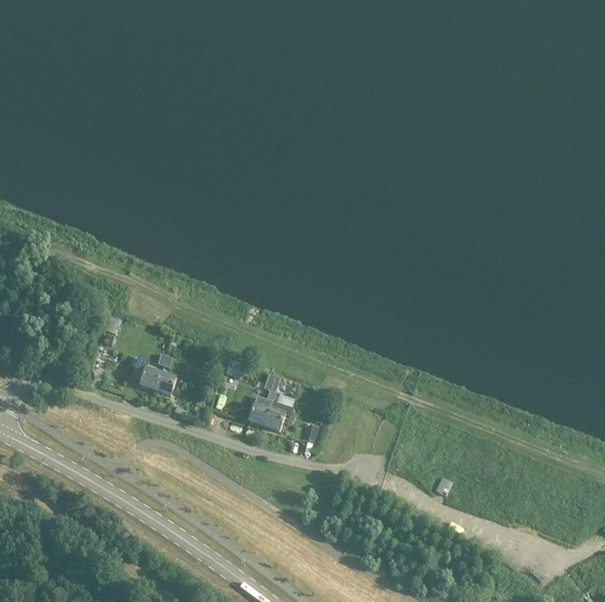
[(105,334),(103,342),(111,344),(111,343),(114,336),(105,334)]
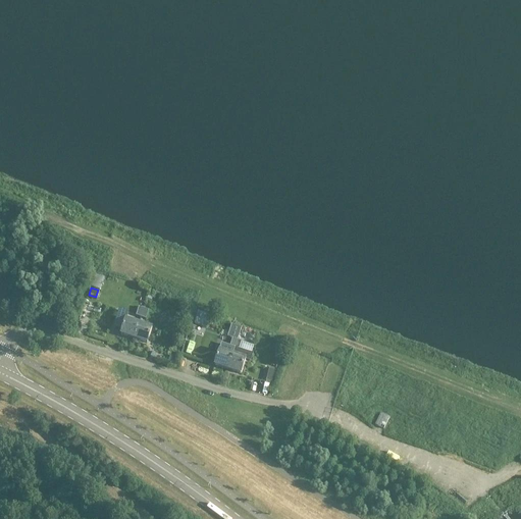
[(124,316),(119,331),(133,335),(138,320),(124,316)]
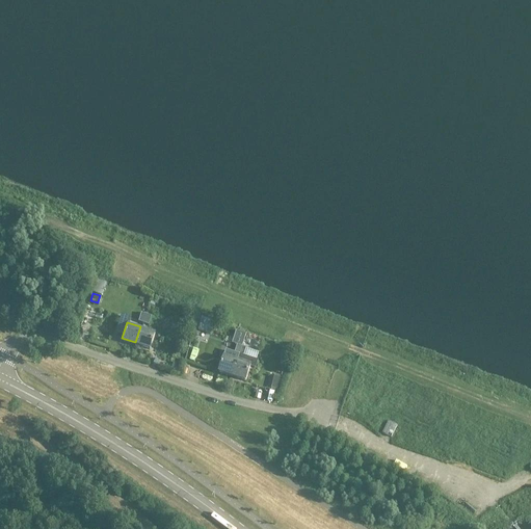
[(140,326),(135,342),(149,346),(154,332),(140,326)]
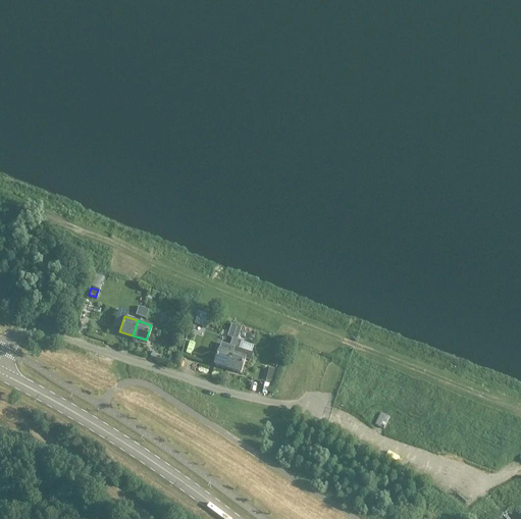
[(241,324),(231,321),(226,333),(237,336),(241,324)]
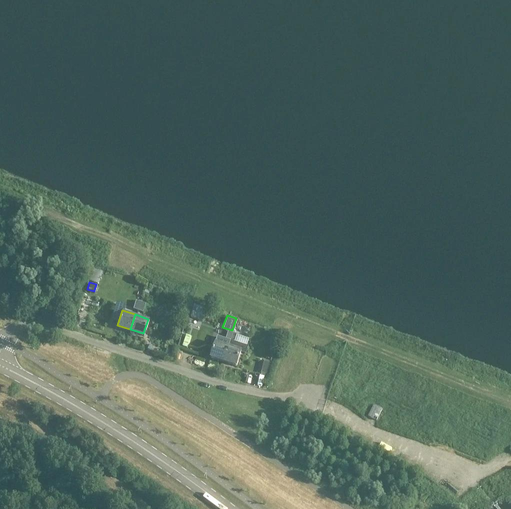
[(222,360),(227,345),(229,339),(216,334),(209,355),(222,360)]
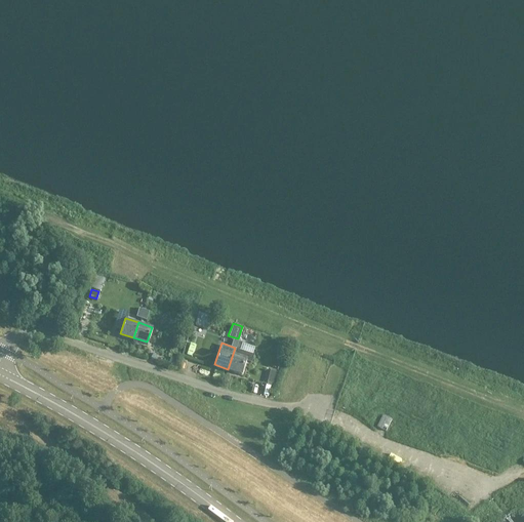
[(283,355),(286,345),(279,343),(276,352),(283,355)]
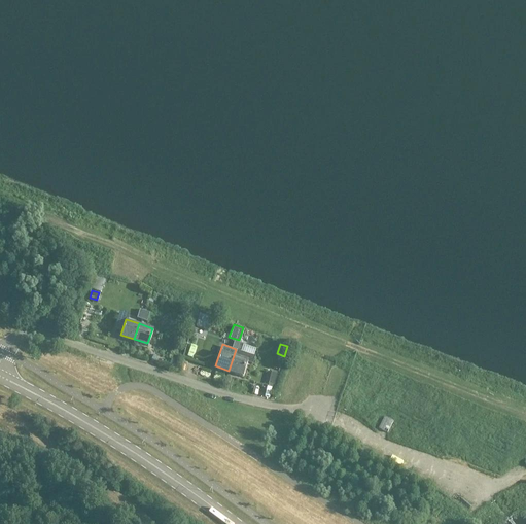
[(247,359),(234,355),(229,371),(242,375),(247,359)]
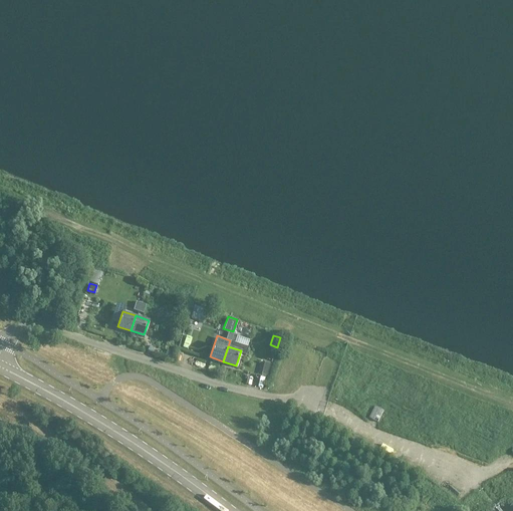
[(265,359),(262,370),(268,372),(271,360),(265,359)]
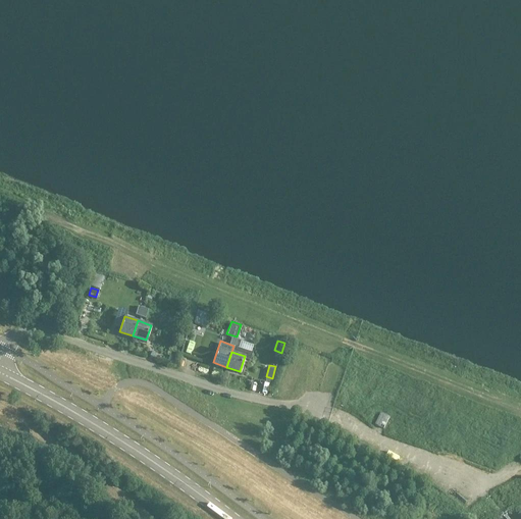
[(374,421),(382,426),(388,414),(380,410),(374,421)]
